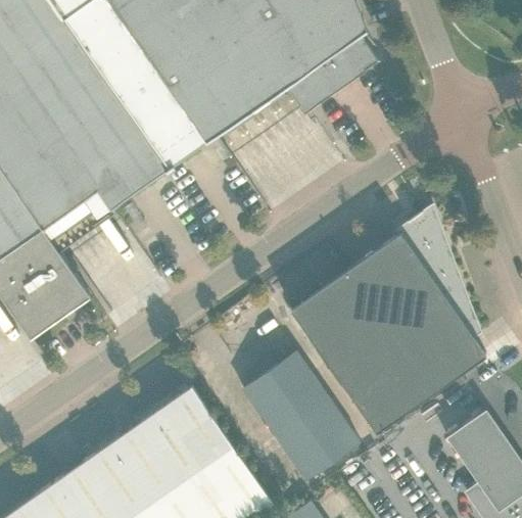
[(0,0),(0,294),(31,339),(65,316),(67,319),(76,312),(75,310),(90,298),(43,233),(45,231),(44,229),(98,191),(111,209),(156,178),(287,87),(304,113),(379,62),(361,37),(367,32),(354,0),(0,0)]
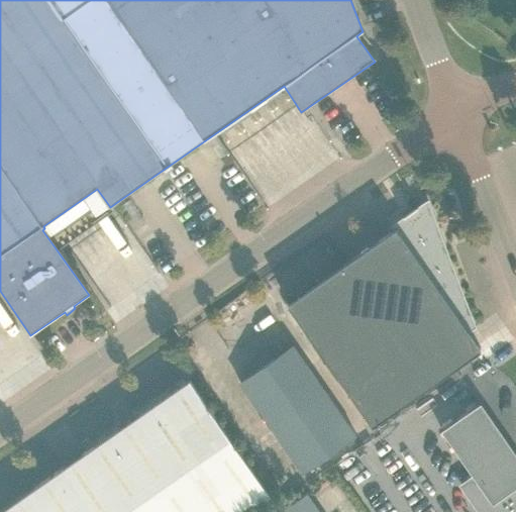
[(373,428),(481,352),(469,335),(476,331),(428,205),(392,230),(395,233),(288,307),(373,428)]
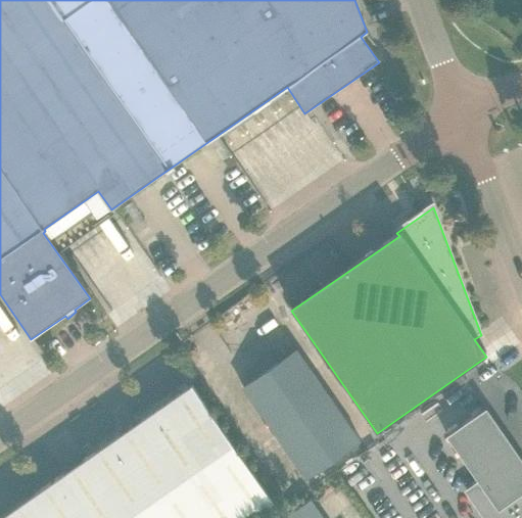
[(306,482),(361,444),(297,355),(243,392),(306,482)]
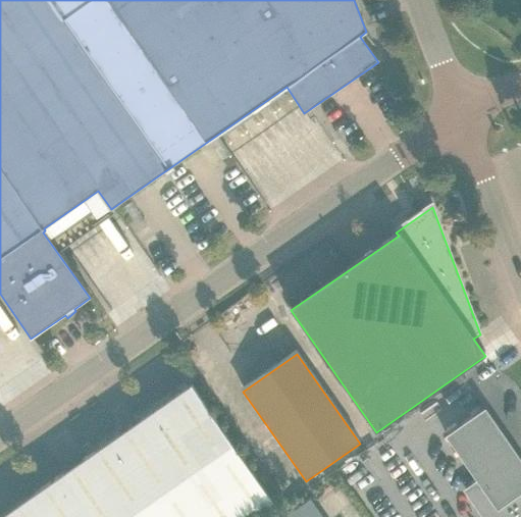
[(256,516),(273,505),(192,388),(6,516),(256,516)]
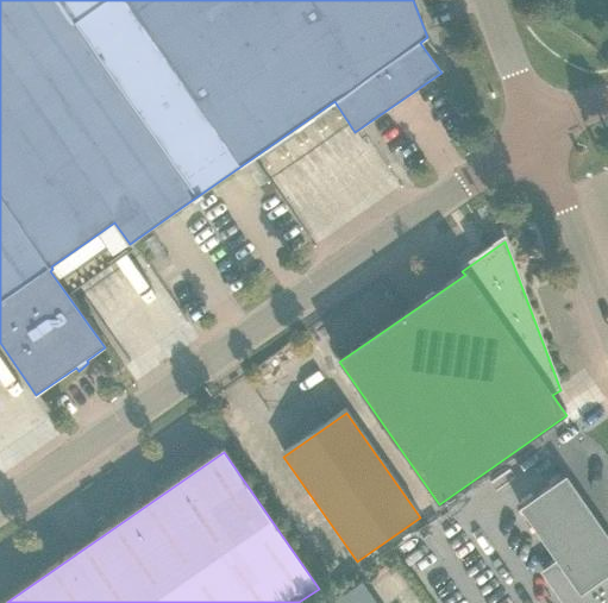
[(607,602),(607,539),(566,479),(520,512),(559,567),(546,577),(564,602),(607,602)]
